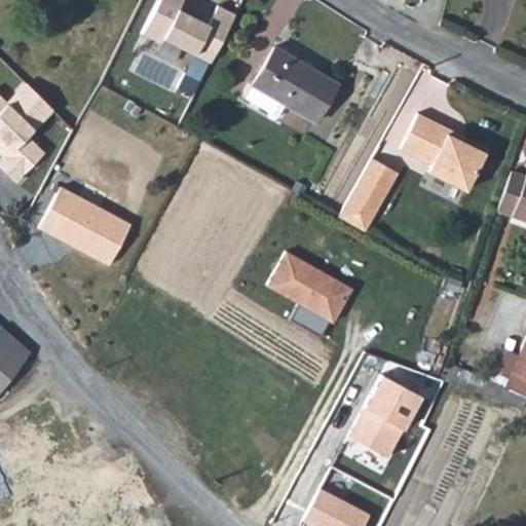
[(159,0),(135,46),(176,68),(185,50),(193,55),(178,88),(192,95),(210,64),(236,15),(219,6),(209,26),(182,11),(188,0),(159,0)]
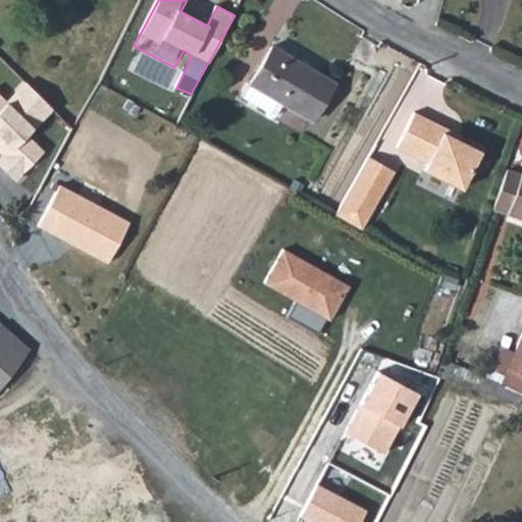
[(332,82),(271,44),(242,93),(263,106),(263,112),(268,115),(274,113),(281,103),(309,119),(332,82)]
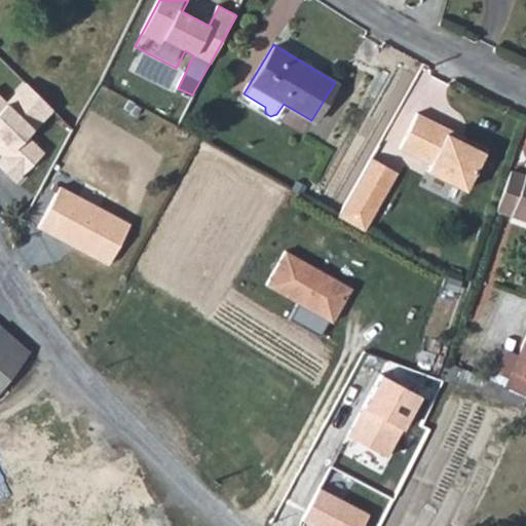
[(49,109),(26,85),(6,105),(0,98),(0,145),(3,142),(10,148),(0,158),(0,168),(13,183),(42,154),(24,135),(49,109)]
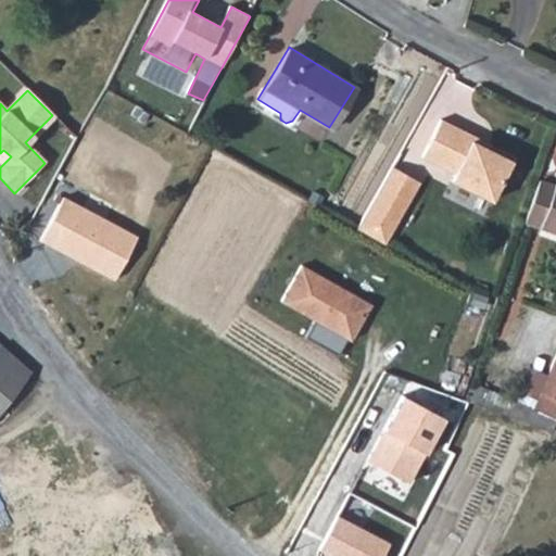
[(472,136),(476,131),(442,113),(421,150),(454,167),(451,175),(490,197),(512,158),(488,144),(472,136)]
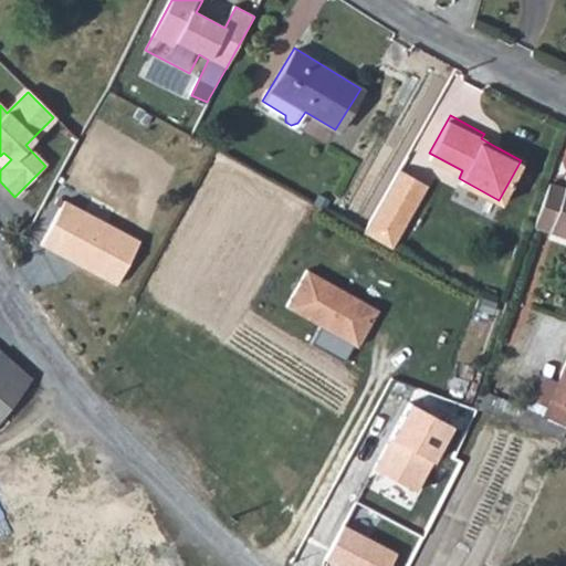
[(500,142),(484,134),(481,138),(496,147),(500,142)]
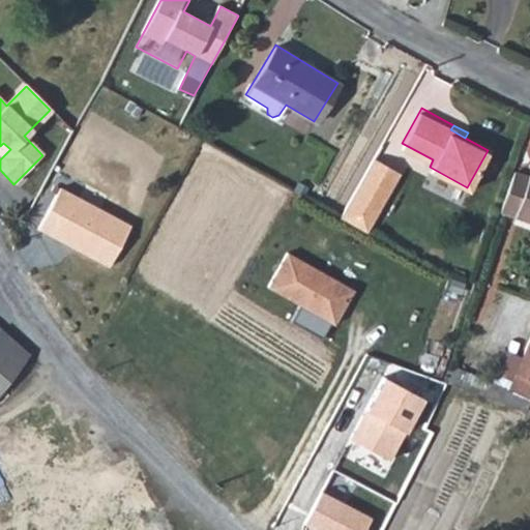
[(373,156),(358,181),(384,196),(399,171),(373,156)]
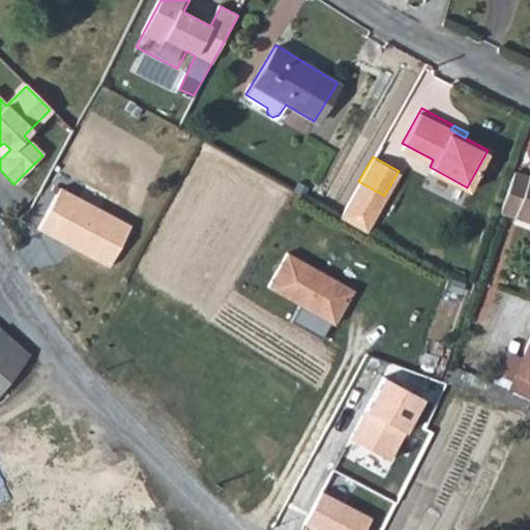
[(529,179),(516,175),(501,213),(529,225),(529,179)]
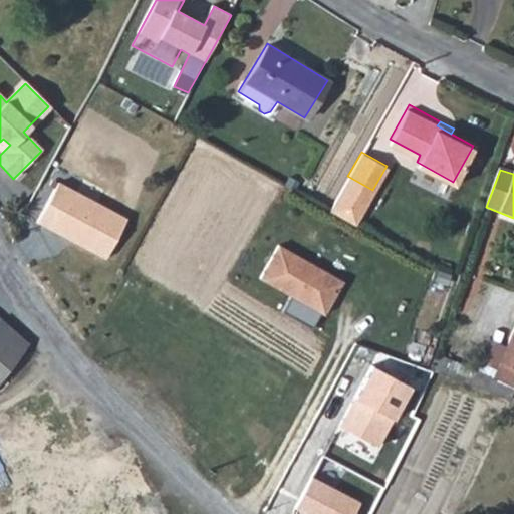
[(347,176),(329,208),(354,222),(372,190),(347,176)]
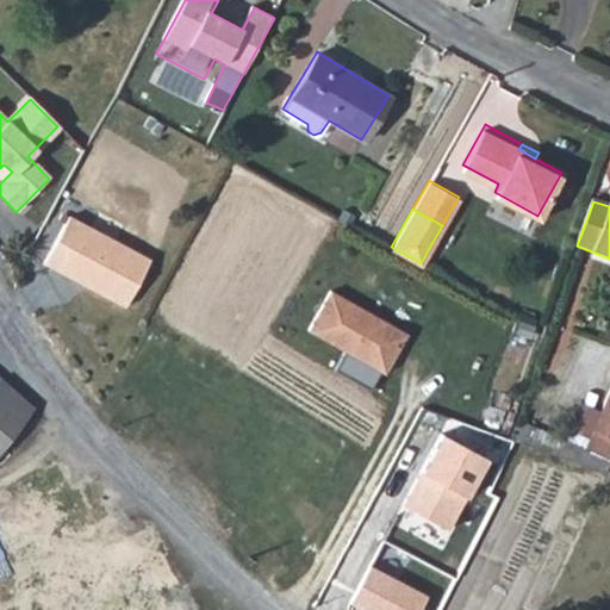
[(70,213),(47,260),(128,303),(151,256),(70,213)]
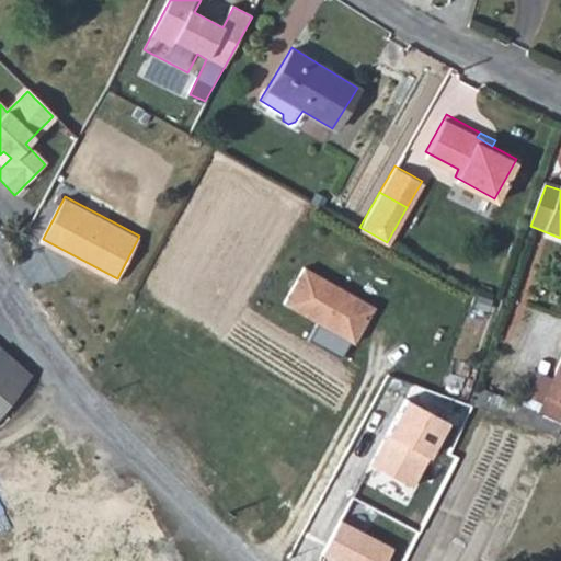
[(375,306),(304,267),(283,305),(318,323),(308,341),(340,358),(350,340),(355,342),(375,306)]
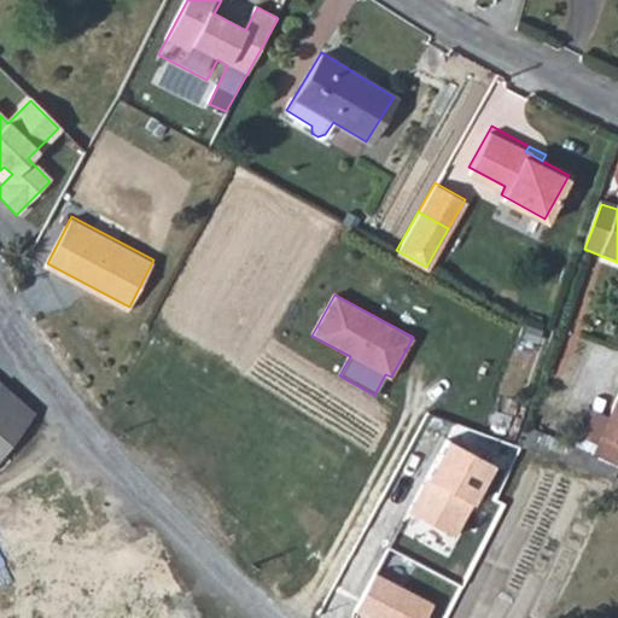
[(0,449),(39,407),(0,371),(0,449)]
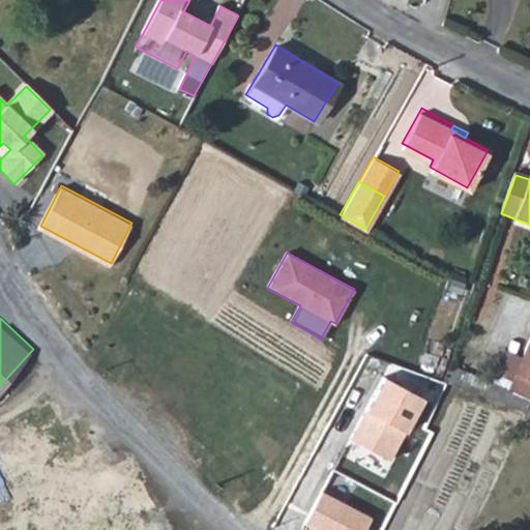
[(529,383),(529,339),(514,376),(529,383)]
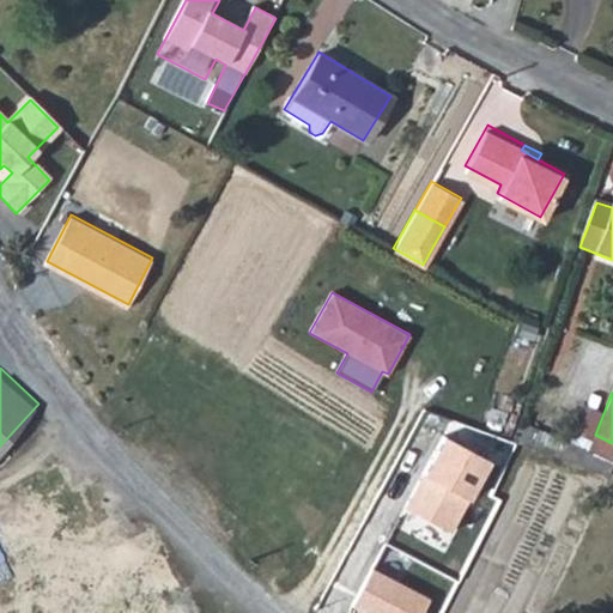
[(444,436),(404,508),(447,532),(487,460),(444,436)]
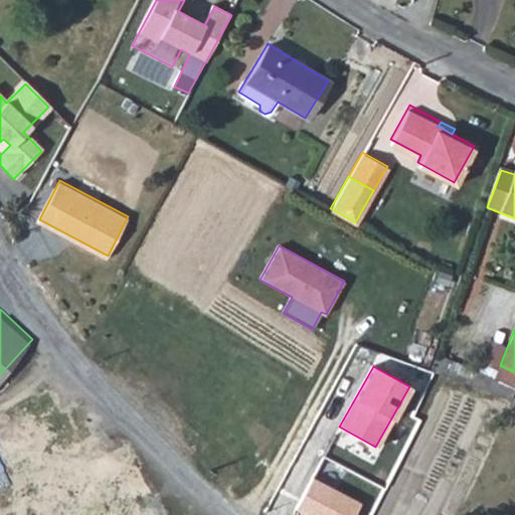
[(82,462),(45,388),(0,410),(0,467),(15,497),(0,505),(0,507),(4,514),(167,514),(128,439),(82,462)]
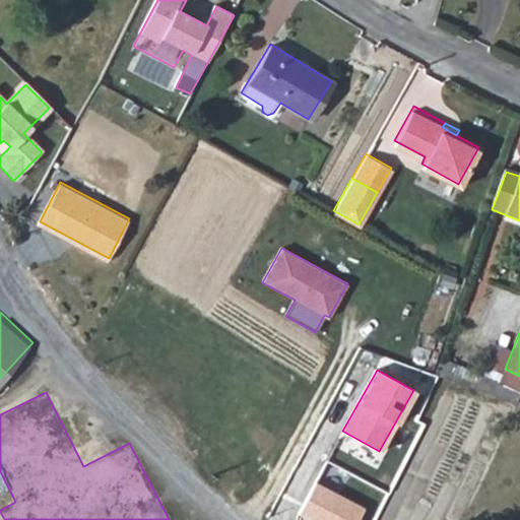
[(363,519),(369,511),(318,482),(300,515),(309,519),(363,519)]
